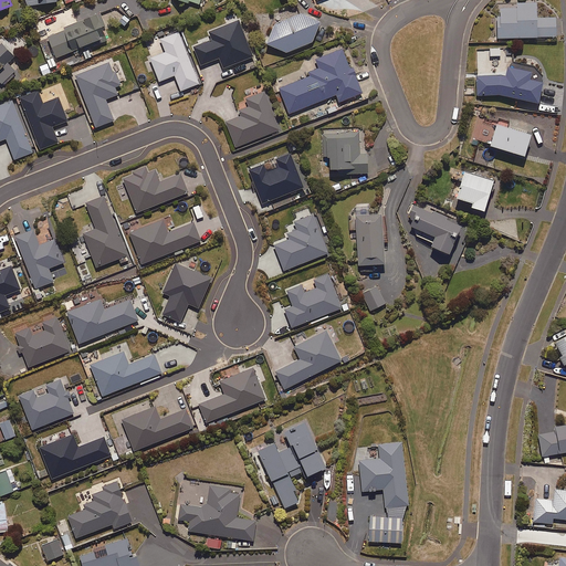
[(555,18),(536,19),(535,3),(499,6),(500,17),(495,17),(496,39),(556,37),(555,18)]
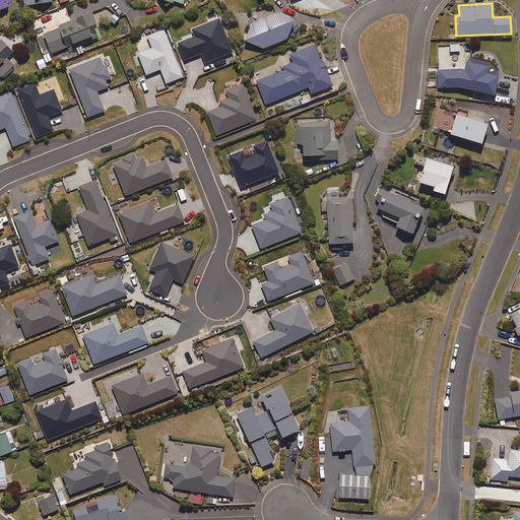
[(45,35),(53,53),(99,34),(95,25),(89,12),(60,25),(60,27),(45,35)]
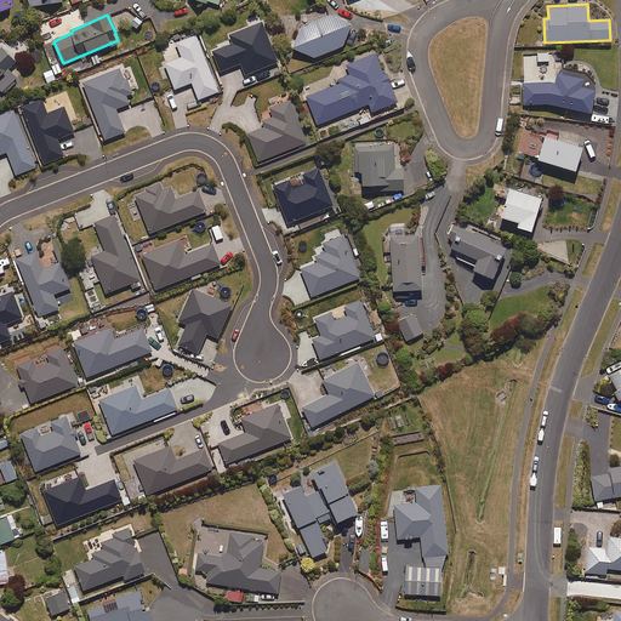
[(143,20),(136,15),(129,24),(136,29),(143,20)]
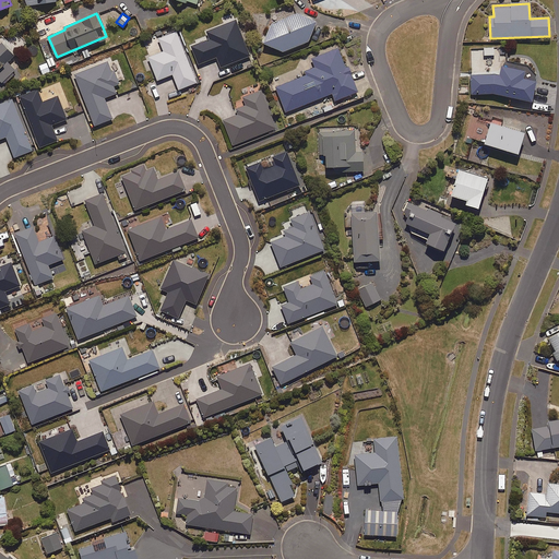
[(307,43),(314,22),(294,14),(269,27),(261,44),(282,52),(307,43)]
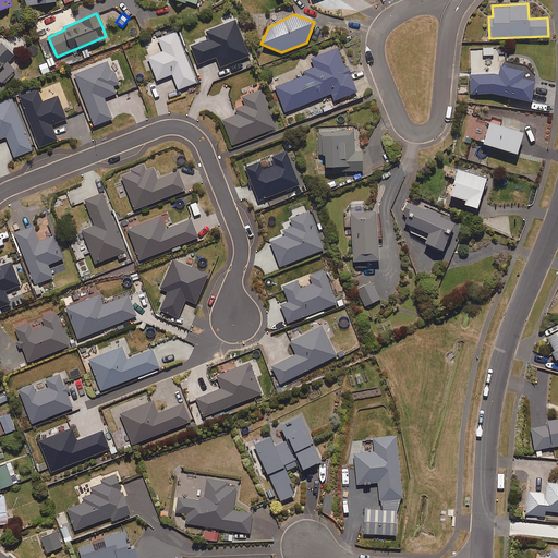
[(220,67),(250,56),(235,20),(207,32),(209,39),(192,46),(198,64),(217,57),(220,67)]
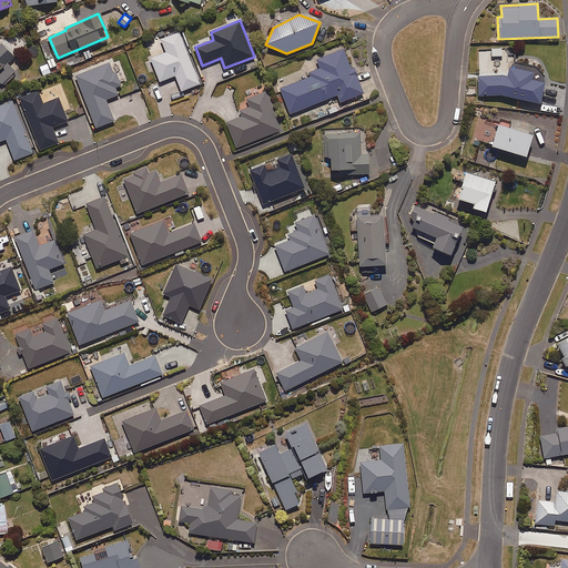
[(180,32),(161,39),(164,48),(149,54),(160,82),(176,75),(183,91),(201,84),(180,32)]
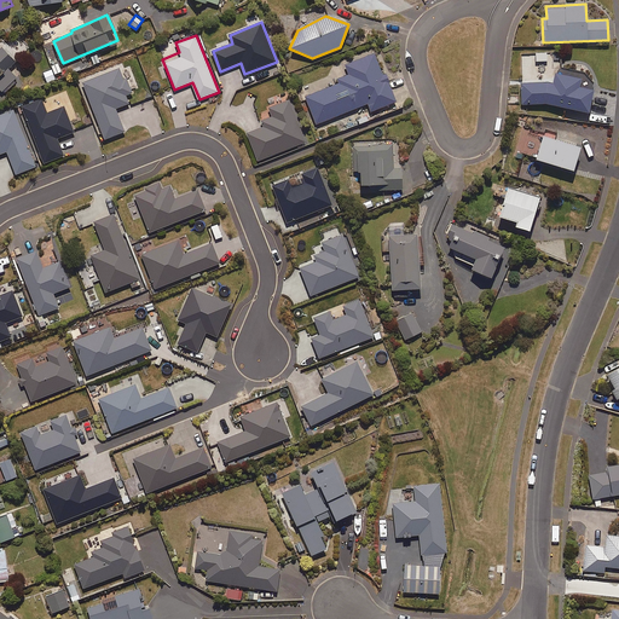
[(21,58),(3,41),(0,44),(0,88),(7,94),(23,77),(12,68),(21,58)]
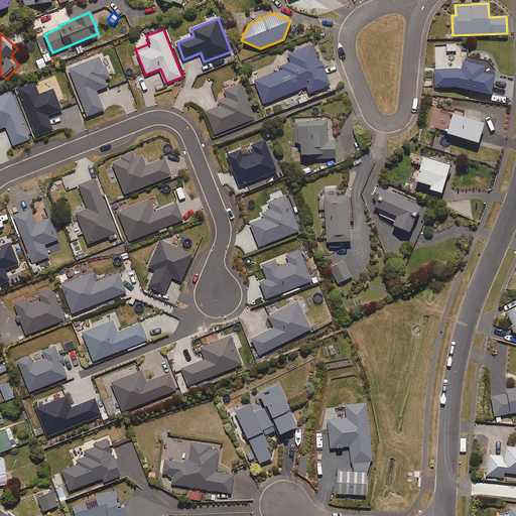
[(280,67),(281,71),(254,81),(262,104),(305,88),(308,94),(330,85),(320,62),(318,63),(311,45),(287,54),(290,63),(280,67)]
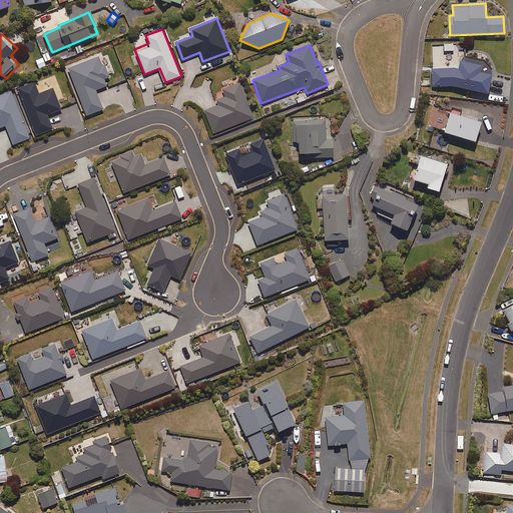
[(105,79),(110,77),(105,64),(103,65),(99,56),(68,68),(86,116),(104,109),(96,90),(107,85),(105,79)]
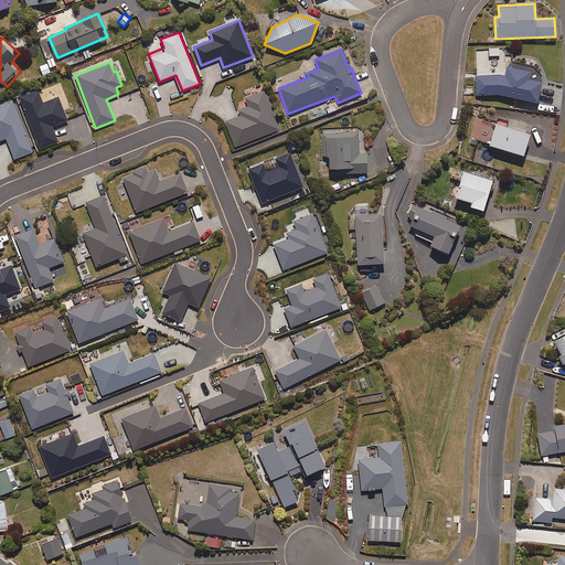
[(504,76),(475,77),(476,97),(499,95),(536,104),(542,75),(536,67),(508,63),(507,67),(505,67),(504,76)]
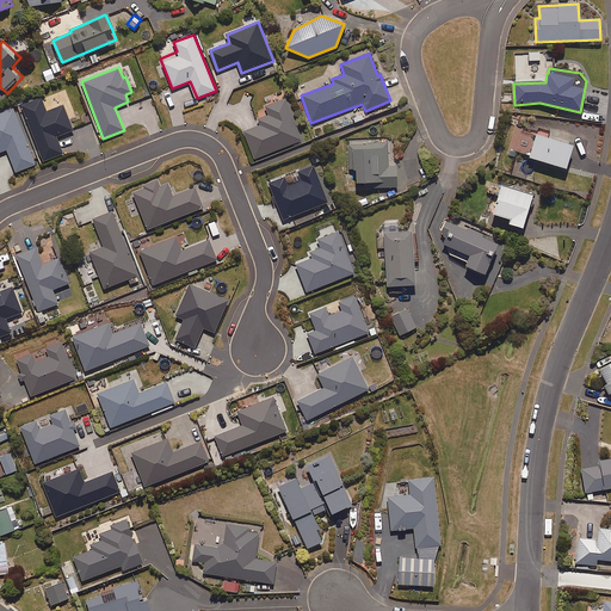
[(57,137),(74,130),(63,105),(48,112),(42,98),(20,106),(43,162),(65,154),(57,137)]
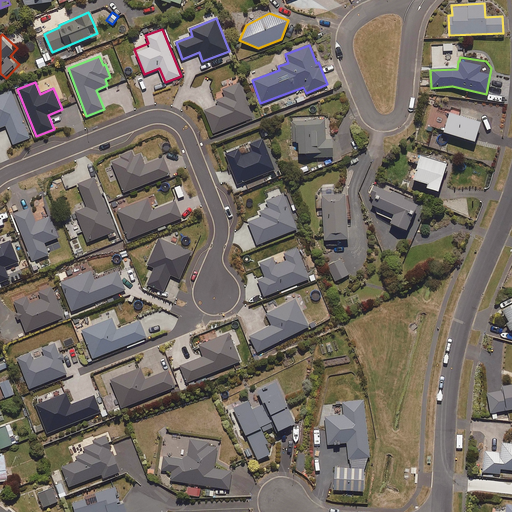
[(218,100),(220,104),(204,111),(214,134),(254,117),(240,82),(223,89),(226,96),(218,100)]
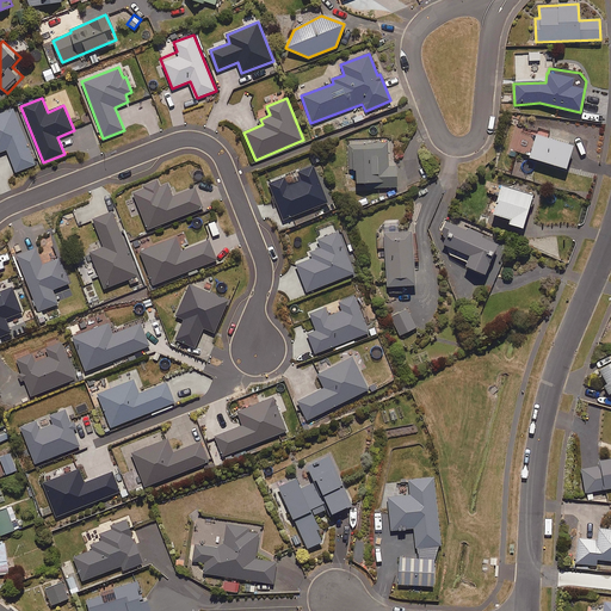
[(36,165),(14,109),(0,113),(0,152),(7,149),(17,172),(36,165)]
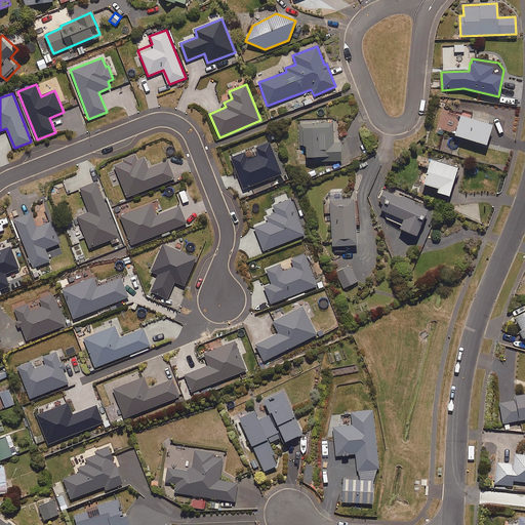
[(472,114),(460,111),(453,136),(485,146),(491,126),(470,120),(472,114)]
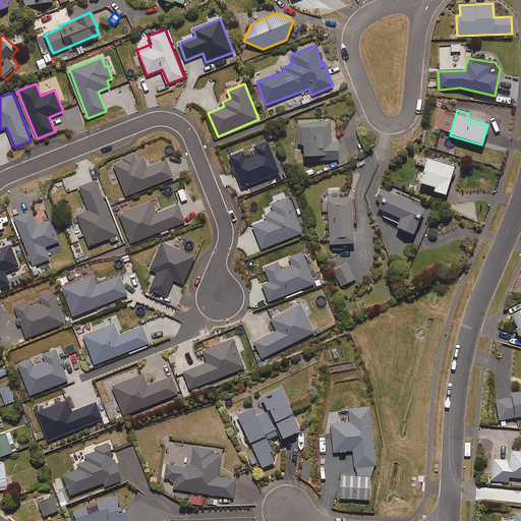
[(330,142),(330,122),(296,122),(296,145),(300,145),(300,157),(322,157),(322,161),(338,161),(338,142),(330,142)]
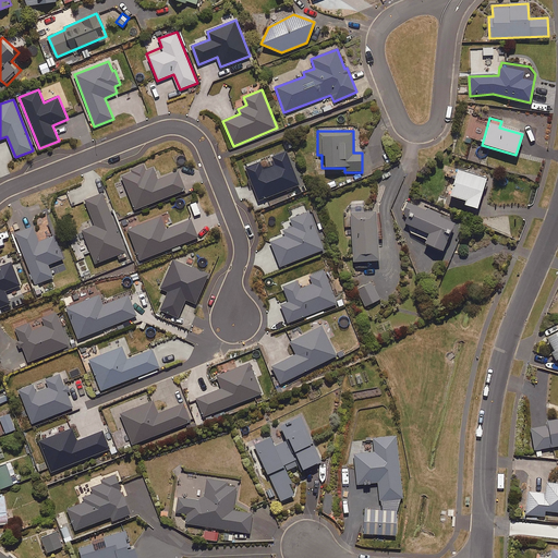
[(245,168),(259,202),(301,184),(287,150),(273,156),(276,165),(263,170),(259,161),(245,168)]
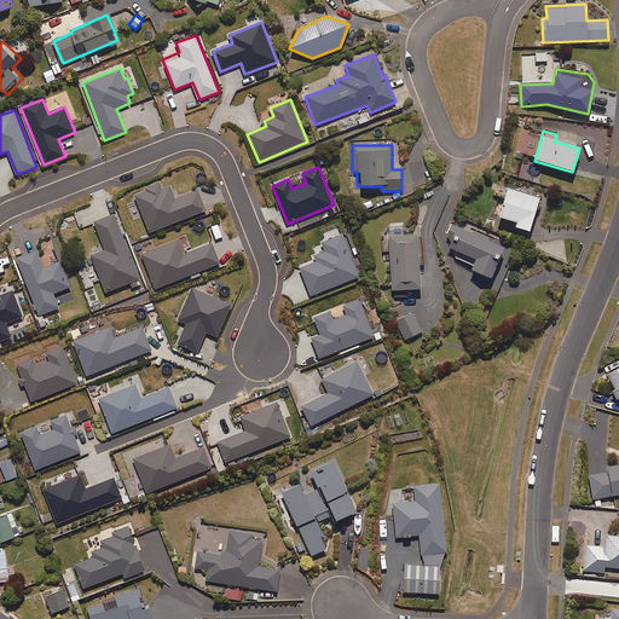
[(136,196),(150,232),(207,210),(198,190),(175,200),(171,186),(161,190),(158,184),(146,189),(148,191),(136,196)]
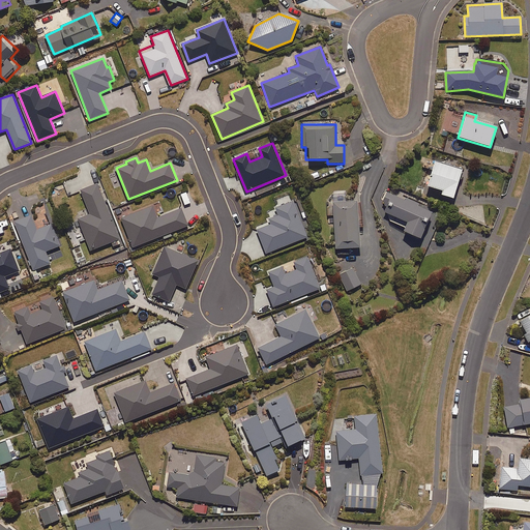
[(452,199),(463,169),(436,160),(428,187),(442,192),(441,195),(452,199)]
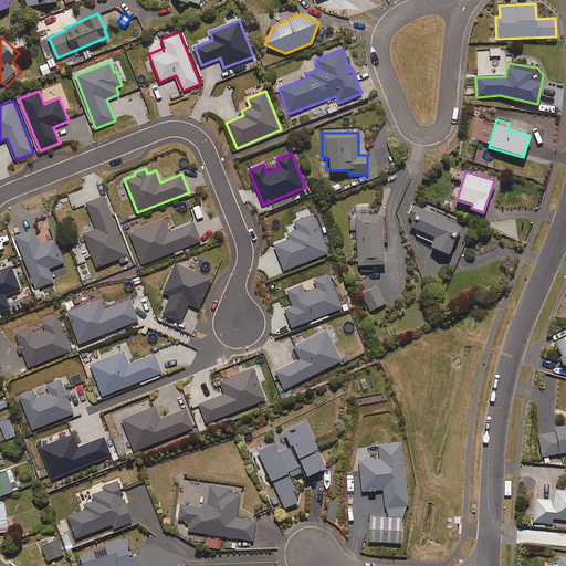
[(343,189),(339,182),(329,188),(332,194),(343,189)]
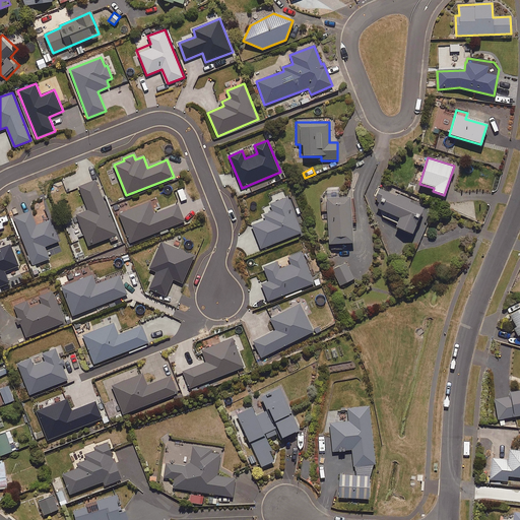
[(120,239),(96,181),(79,187),(88,210),(77,214),(89,246),(110,238),(112,242),(120,239)]
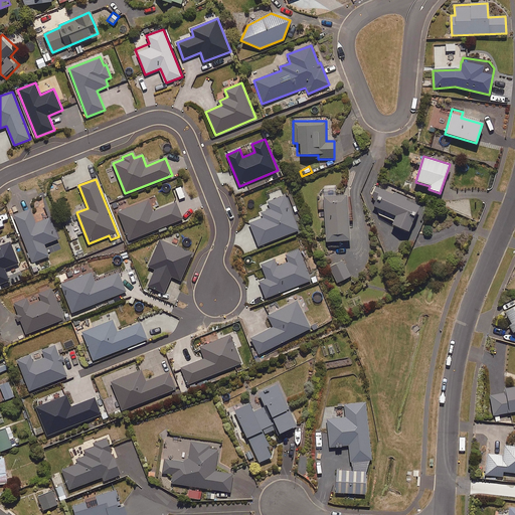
[(417,206),(403,200),(405,197),(395,193),(394,194),(375,186),(367,204),(394,216),(390,225),(407,232),(417,206)]
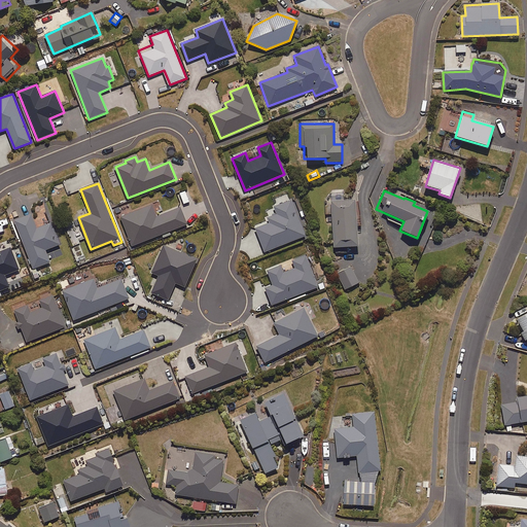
[(256,229),(266,252),(307,236),(292,200),(275,207),(278,214),(268,218),(270,222),(256,229)]
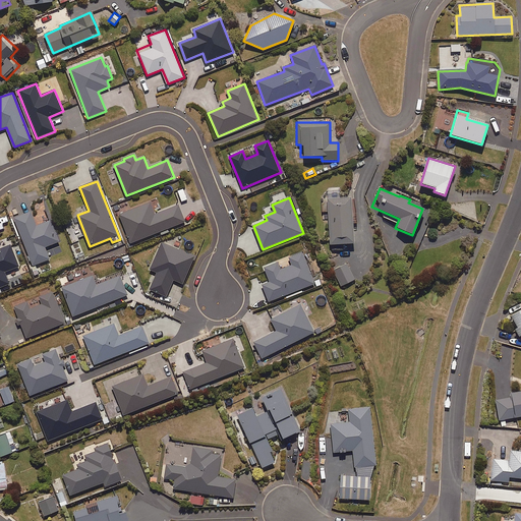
[(351,197),(327,198),(330,257),(342,256),(341,244),(353,243),(352,224),(356,224),(355,214),(352,215),(351,197)]
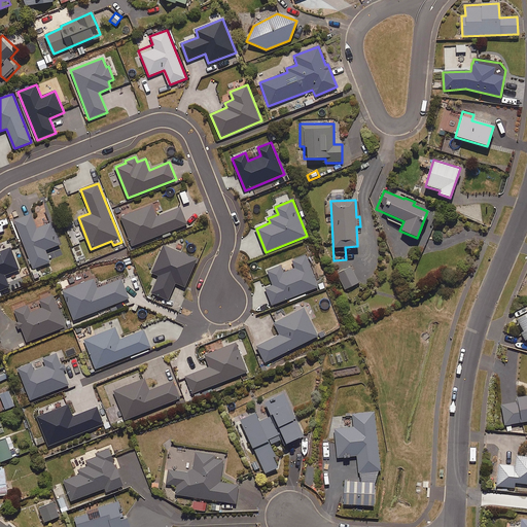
[(181,207),(156,216),(152,204),(120,216),(132,246),(188,224),(181,207)]
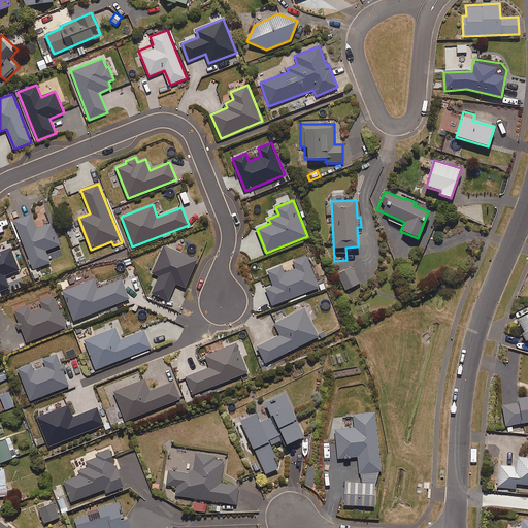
[(46,251),(61,244),(52,223),(37,229),(32,215),(14,222),(34,269),(52,262),(46,251)]
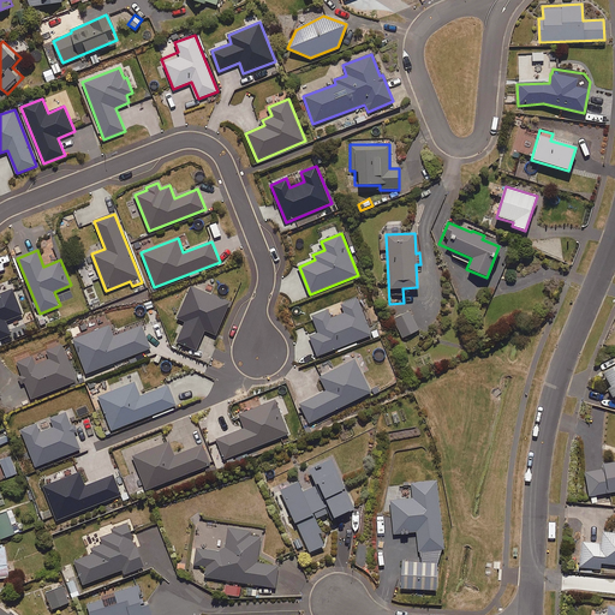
[(186,321),(178,342),(197,351),(206,330),(218,334),(230,303),(191,287),(178,318),(186,321)]
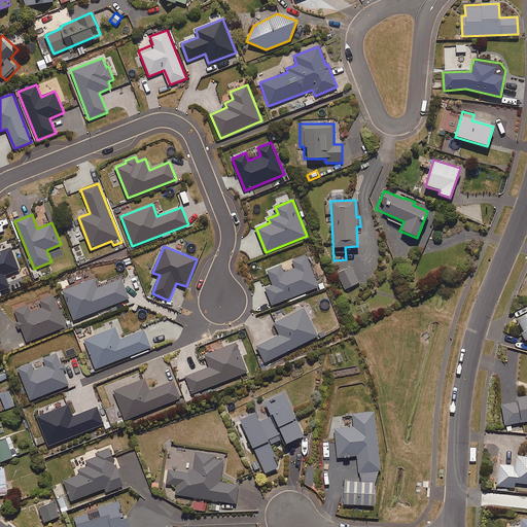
[(11,247),(0,251),(0,290),(10,286),(5,275),(20,270),(11,247)]
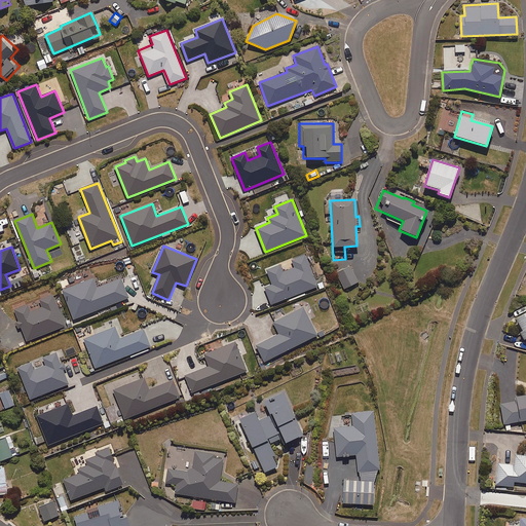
[(272,304),(318,287),(306,255),(292,260),(295,268),(284,272),(280,264),(267,269),(272,285),(265,288),(272,304)]
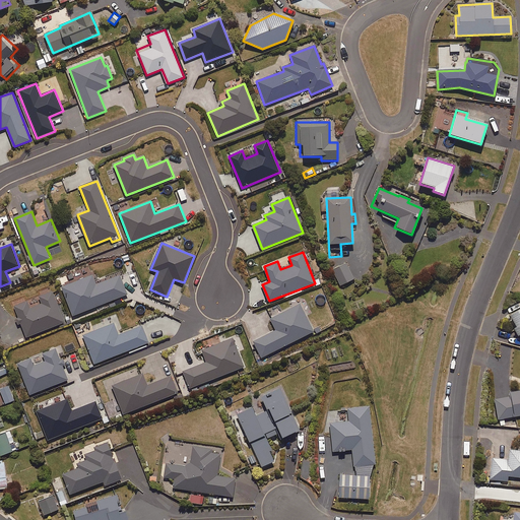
[(340,285),(353,279),(345,263),(332,269),(340,285)]
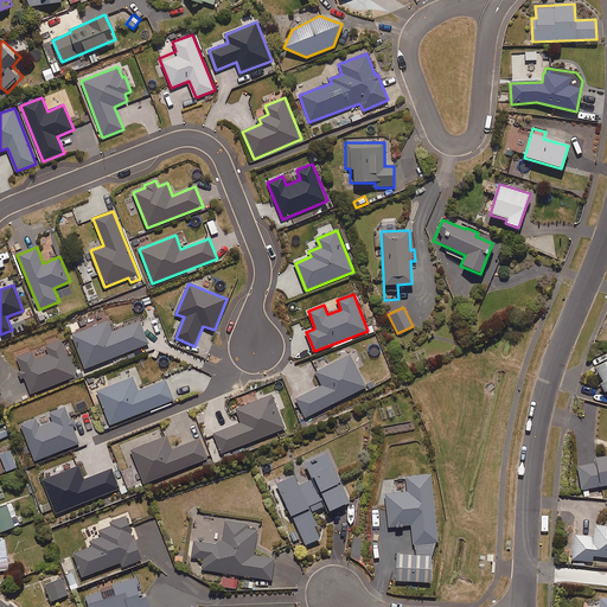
[(141,321),(113,332),(108,321),(71,336),(84,369),(133,350),(149,343),(141,321)]
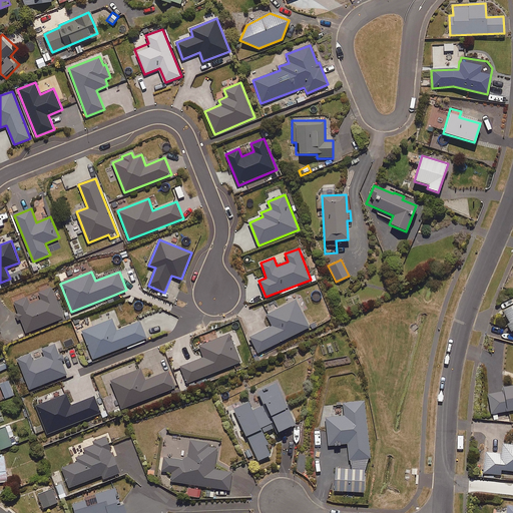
[(318,273),(310,276),(311,280),(313,284),(321,281),(318,273)]
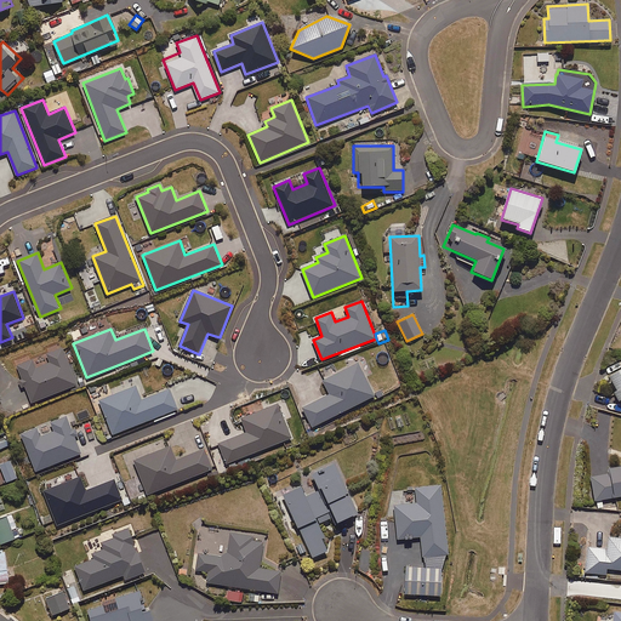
[(33,403),(79,385),(63,348),(47,354),(51,363),(36,369),(33,359),(18,365),(33,403)]
